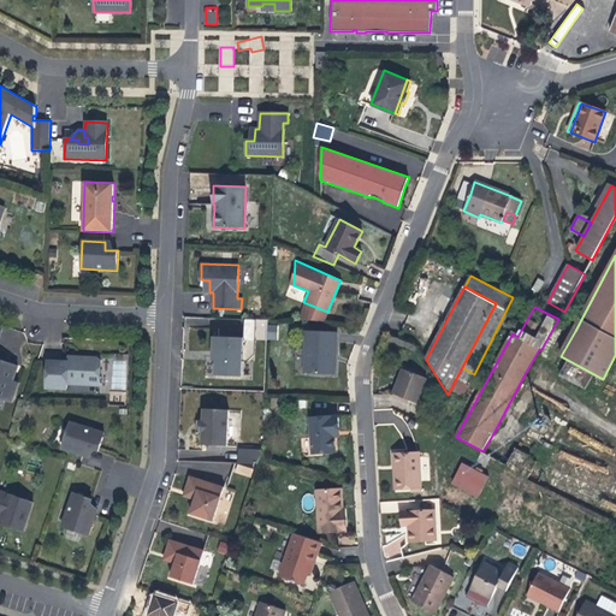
[(278,339),(278,325),(268,325),(267,339),(278,339)]
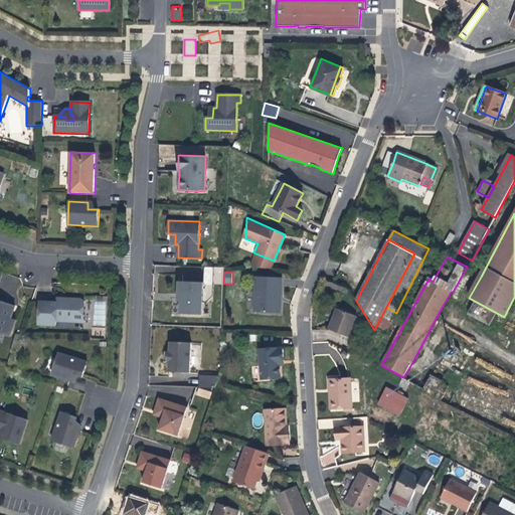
[(282,279),(259,277),(255,311),(280,313),(281,296),(282,279)]
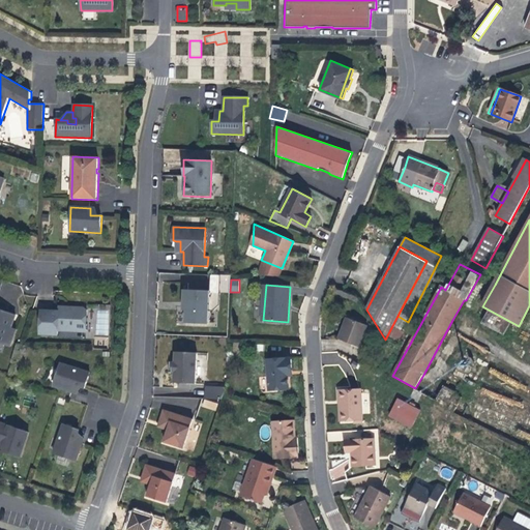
[(210,291),(183,290),(183,302),(186,302),(185,311),(185,323),(208,324),(210,291)]
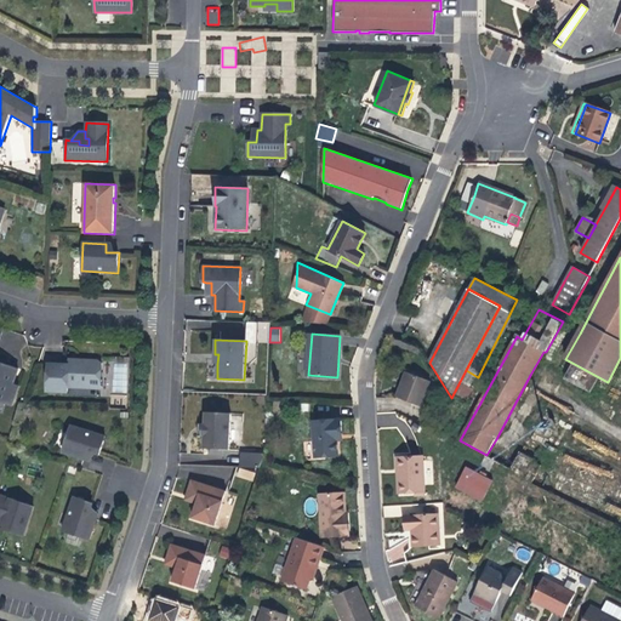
[(58,364),(47,364),(46,392),(68,393),(68,387),(101,389),(102,363),(98,360),(86,360),(83,362),(68,362),(68,364),(58,364)]
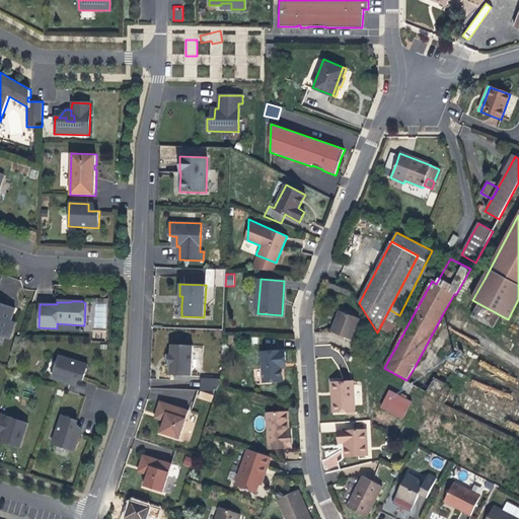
[(15,308),(0,302),(0,336),(4,338),(7,331),(11,334),(15,322),(10,320),(11,317),(15,308)]
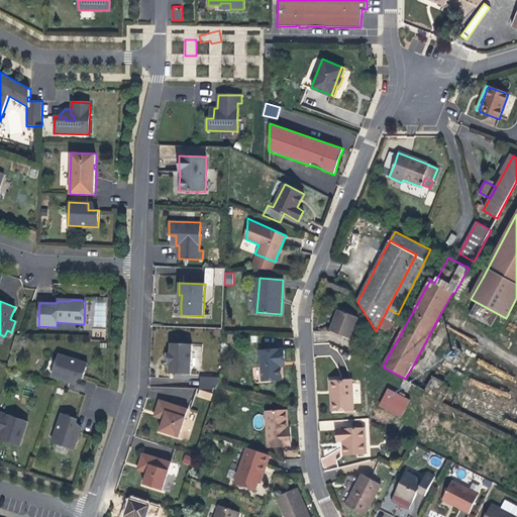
[(94,327),(105,327),(106,303),(95,303),(94,327)]
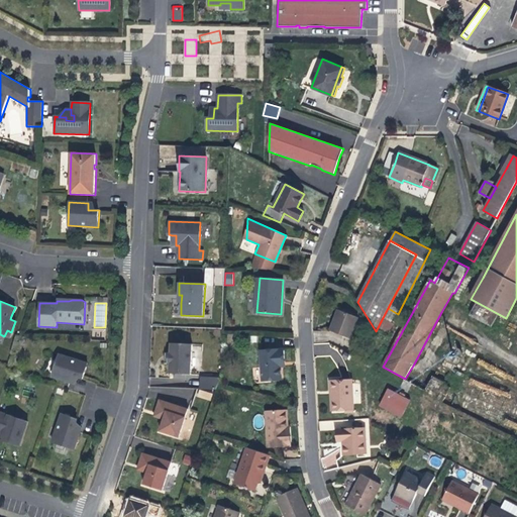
[(357,318),(338,310),(331,326),(329,331),(348,339),(357,318)]
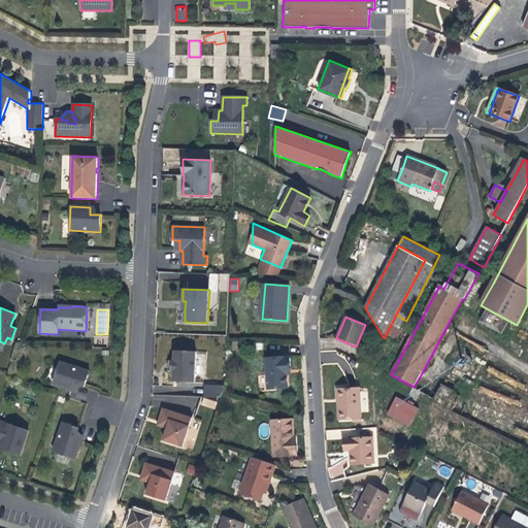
[(195,383),(196,352),(174,351),(174,361),(172,361),(172,371),(173,371),(173,382),(195,383)]
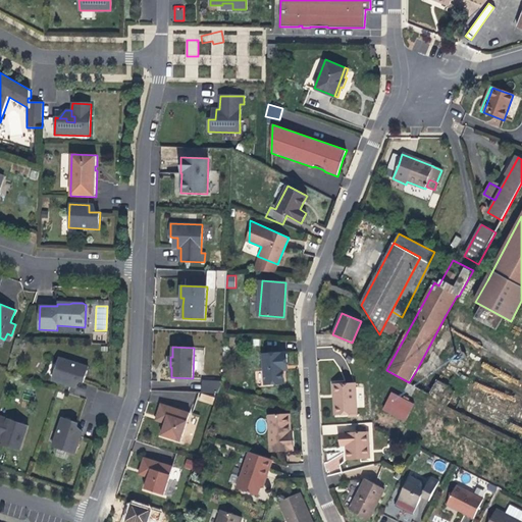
[(283,369),(283,361),(286,361),(285,352),(263,352),(264,383),(284,382),(283,375),(283,369)]
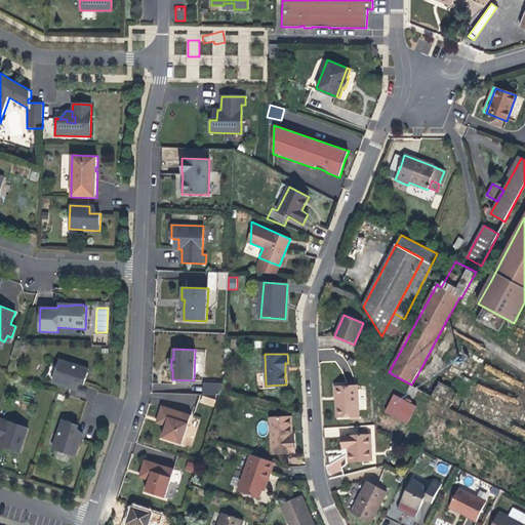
[(87,374),(89,369),(59,359),(52,382),(71,389),(73,381),(81,384),(84,385),(87,374)]
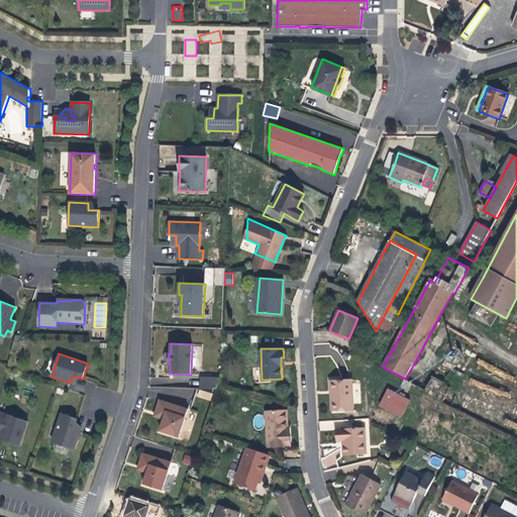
[(200,375),(198,387),(216,391),(218,378),(200,375)]
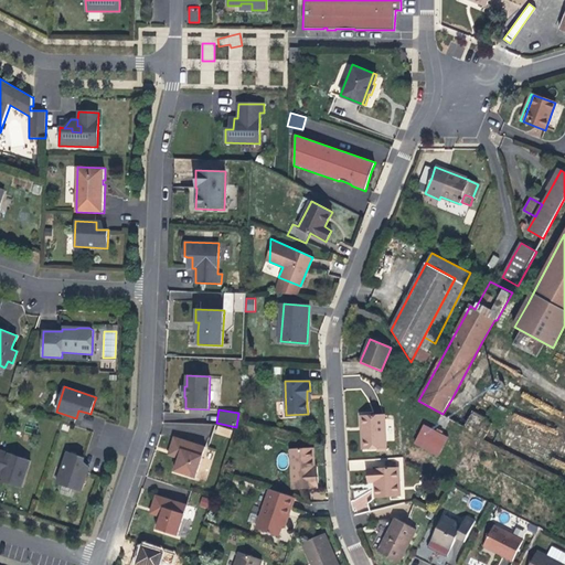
[(472,412),(464,426),(473,432),(482,417),(472,412)]
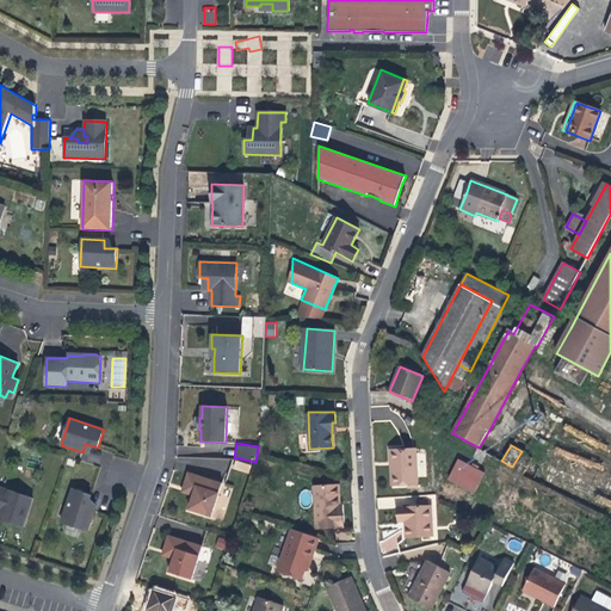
[(418,483),(417,448),(390,449),(392,462),(394,462),(394,485),(418,483)]
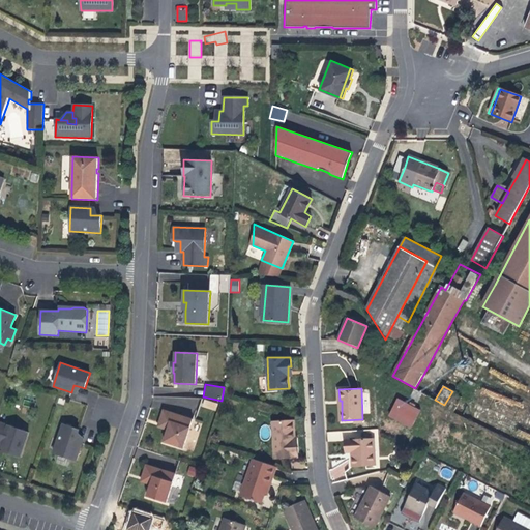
[(417,407),(393,394),(384,411),(408,424),(417,407)]
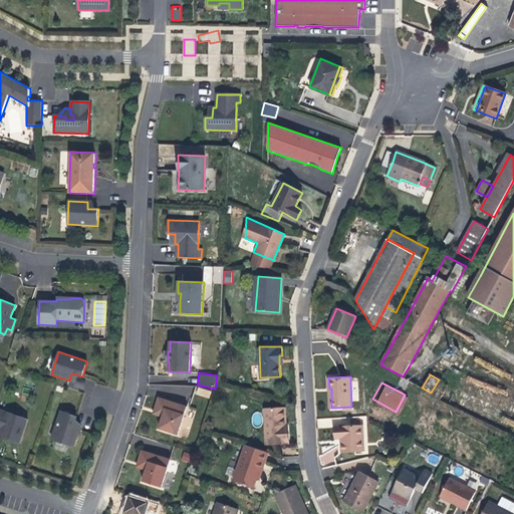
[(178,384),(176,403),(189,405),(192,387),(178,384)]
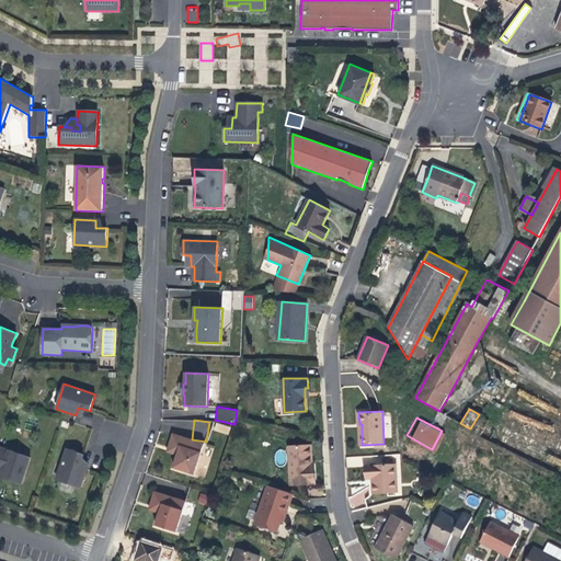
[(231,427),(218,423),(216,430),(229,434),(231,427)]
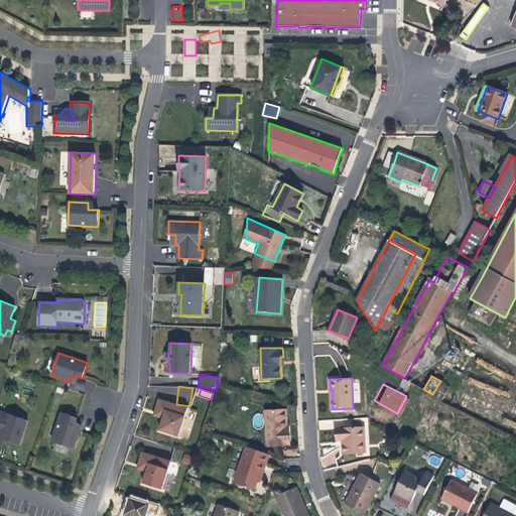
[(187,408),(159,399),(155,411),(164,414),(163,418),(159,430),(178,436),(187,408)]
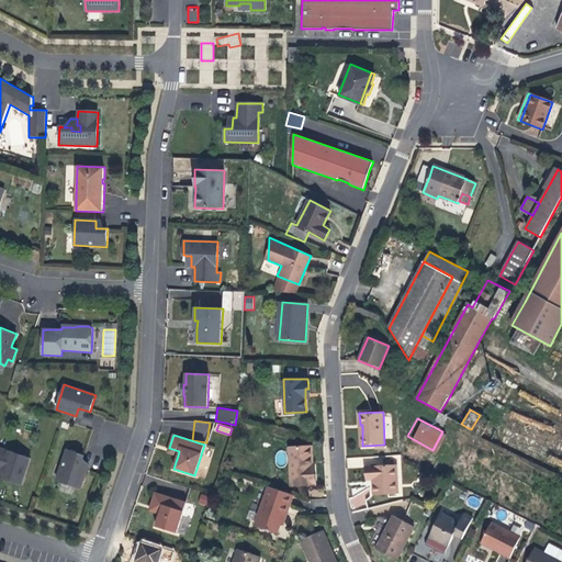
[(313,483),(312,462),(308,462),(307,445),(287,447),(290,484),(313,483)]
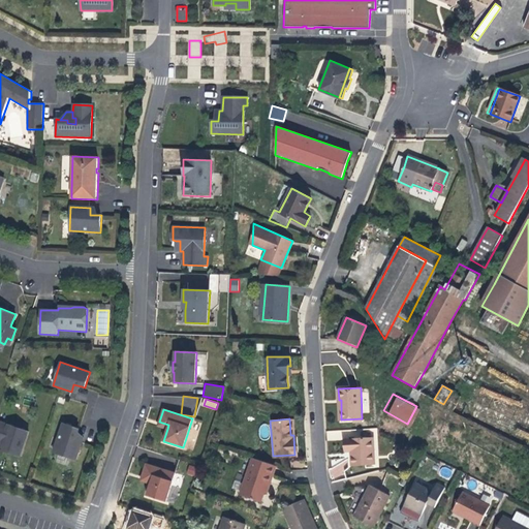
[(29,432),(0,422),(0,443),(2,444),(1,446),(8,449),(14,452),(14,454),(21,457),(29,432)]
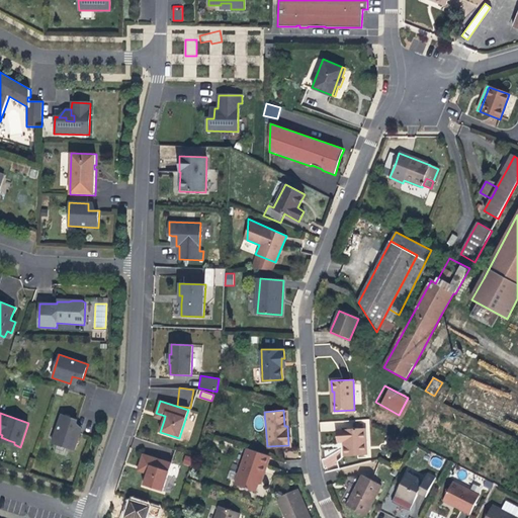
[(80,433),(74,431),(76,423),(77,420),(62,415),(52,443),(74,450),(80,433)]
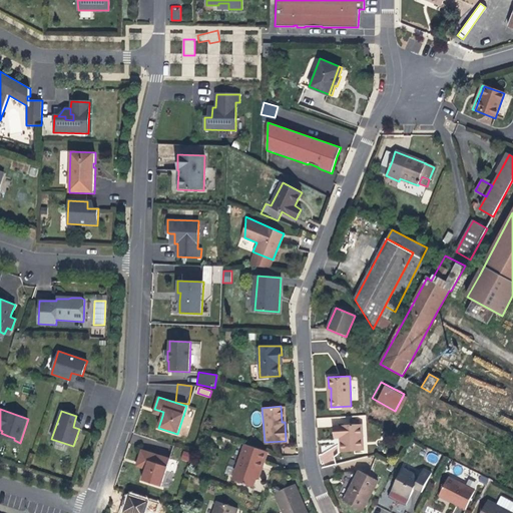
[(362,451),(360,425),(334,427),(334,438),(337,438),(338,452),(362,451)]
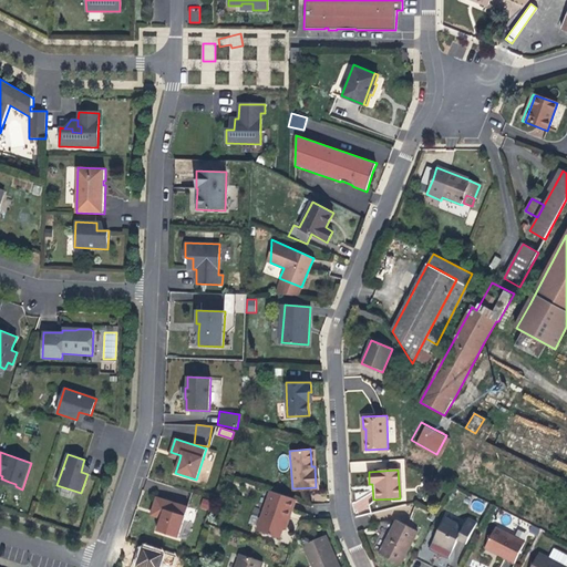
[(284,524),(288,511),(291,512),(295,500),(270,491),(257,532),(278,539),(281,531),(284,524)]
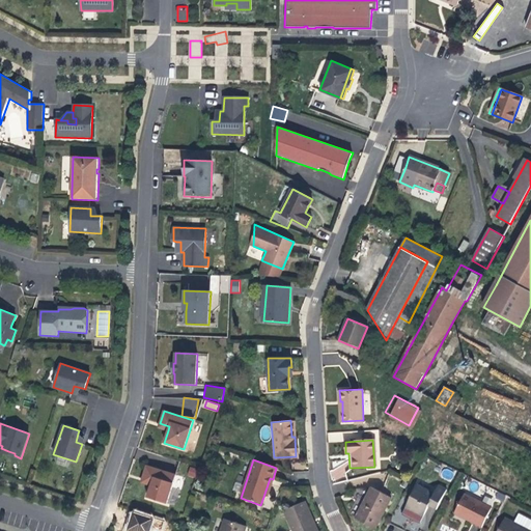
[(175,475),(146,466),(142,478),(152,481),(150,485),(147,498),(166,504),(175,475)]
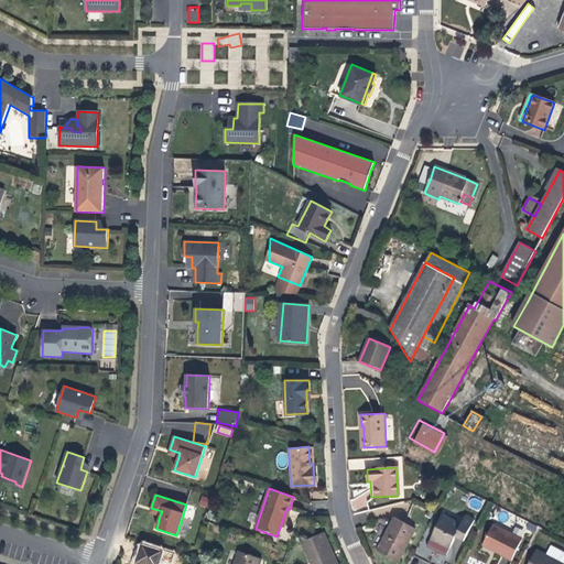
[(201,496),(199,506),(207,507),(208,497),(201,496)]
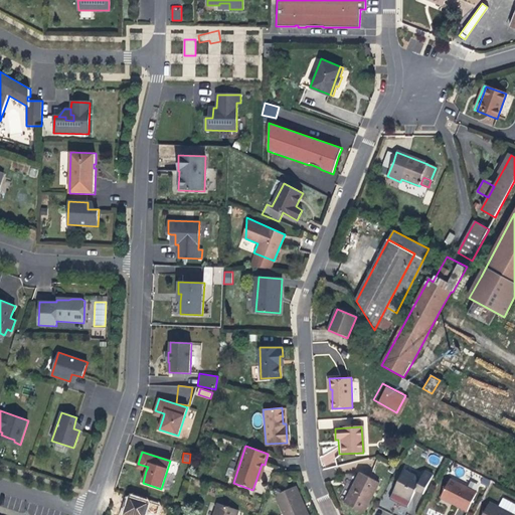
[(258,483),(265,465),(262,464),(258,476),(255,482),(258,483)]
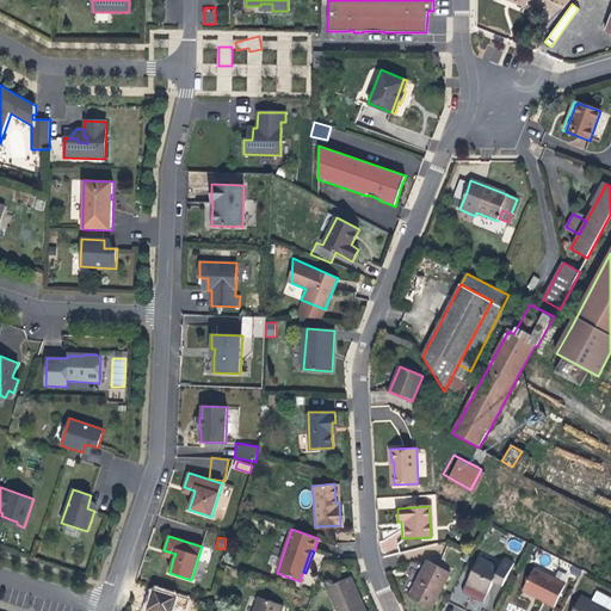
[(503,586),(513,565),(504,560),(500,569),(480,559),(467,584),(476,588),(487,593),(493,581),(503,586)]
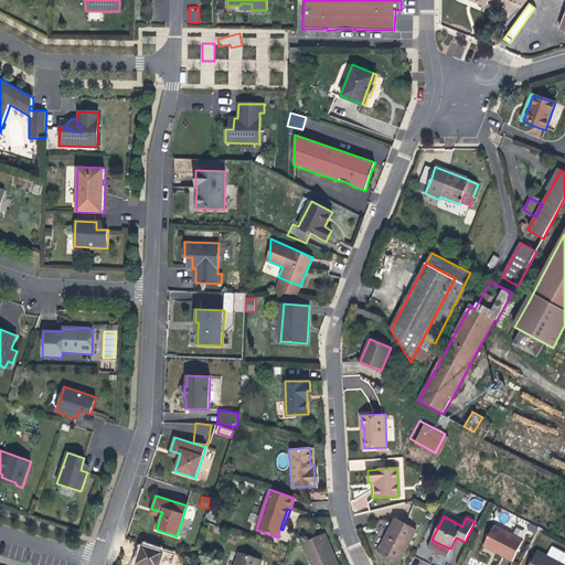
[(416,530),(394,519),(386,535),(377,552),(398,563),(416,530)]
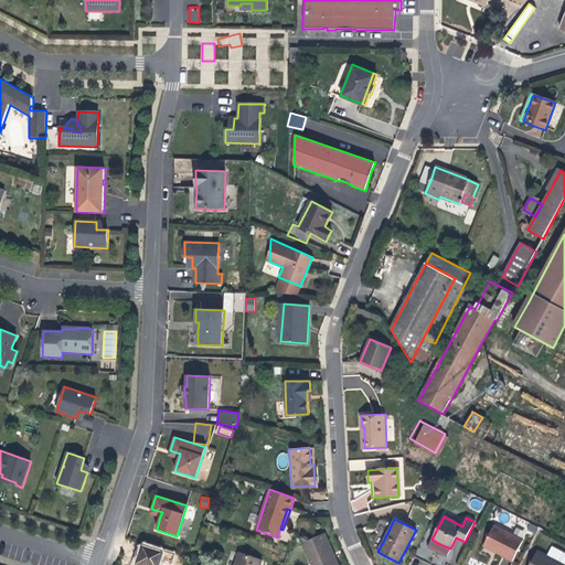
[(535,534),(539,528),(531,523),(528,530),(535,534)]
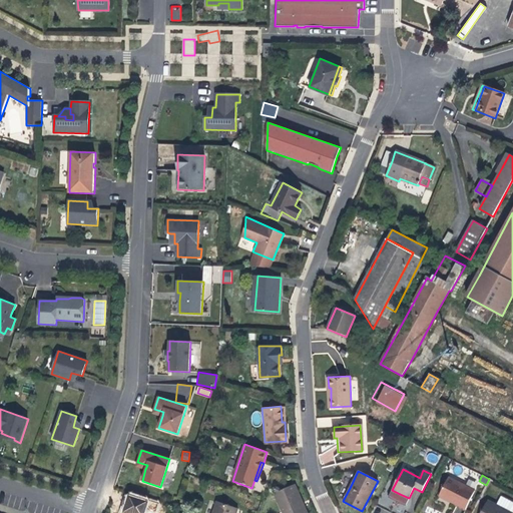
[(465,510),(474,491),(449,478),(440,495),(449,499),(453,502),(453,503),(465,510)]
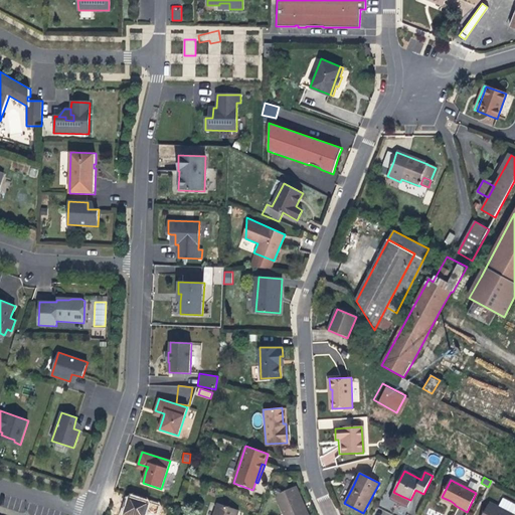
[(305,508),(296,488),(293,489),(298,500),(302,509),(305,508)]
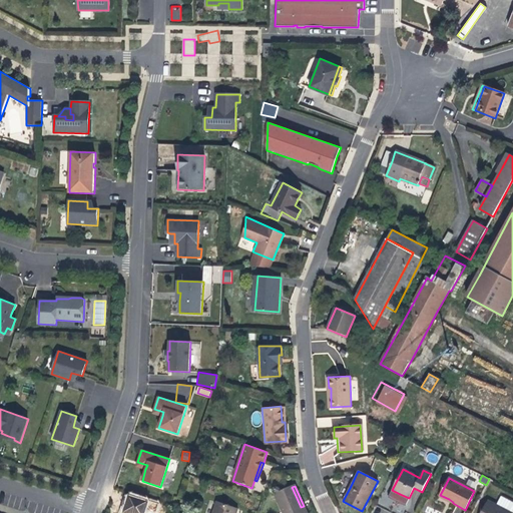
[(297,498),(292,487),(274,495),(281,512),(306,512),(304,506),(301,507),(297,498)]
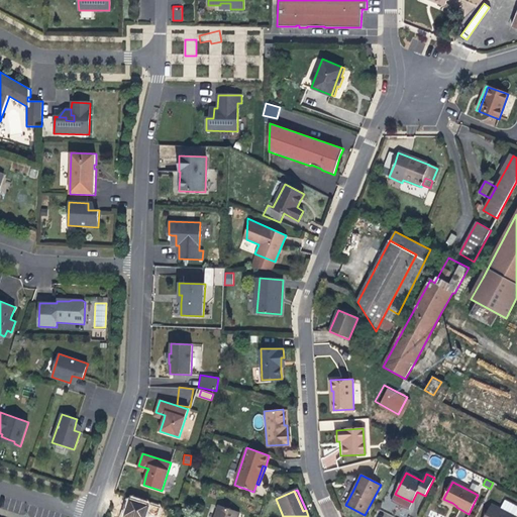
[(126,497),(121,516),(146,516),(150,502),(126,497)]
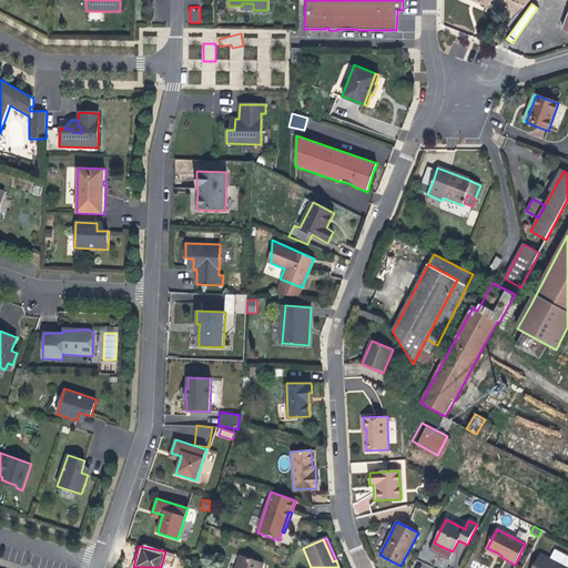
[(567,567),(539,554),(530,567),(567,567)]
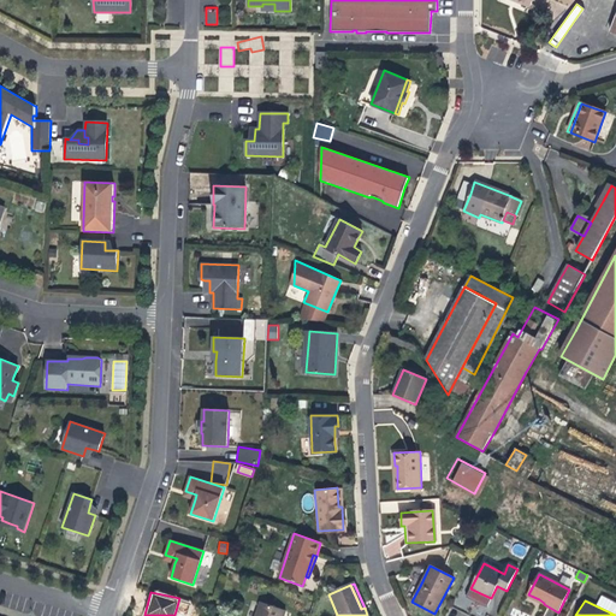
[(282,615),(284,611),(261,602),(255,615),(282,615)]
